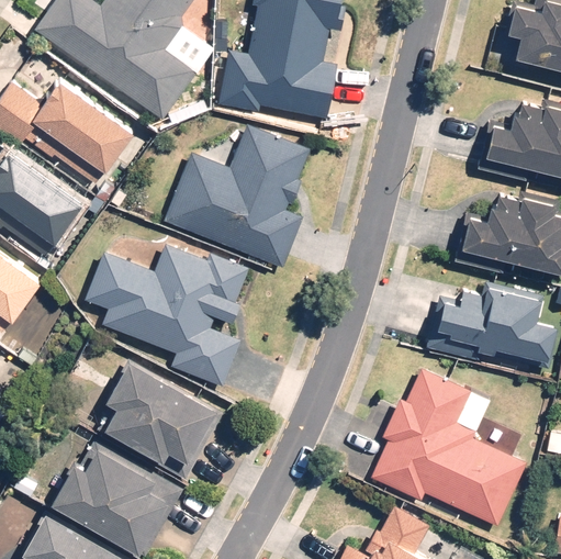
[(91,0),(53,0),(34,28),(163,120),(199,69),(169,47),(182,28),(181,17),(192,0),(103,0),(100,6),(91,0)]
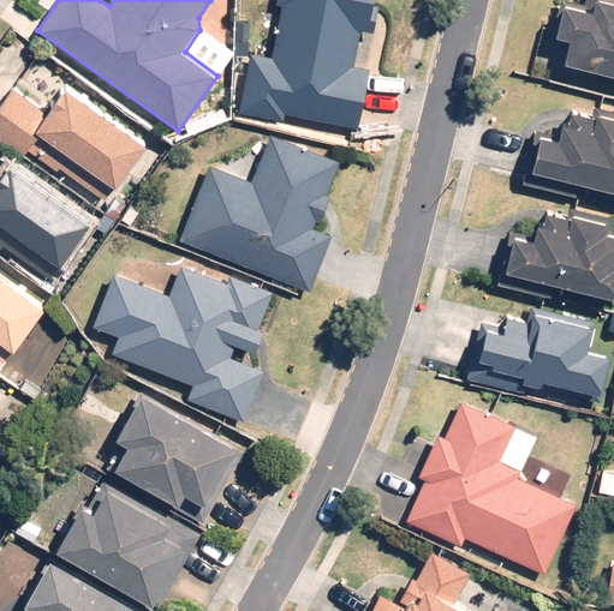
[(357,130),(368,70),(353,67),(361,31),(371,34),(376,5),(371,5),(371,0),(276,0),(276,5),(282,6),(273,59),(250,55),(239,114),(282,123),(284,117),(357,130)]
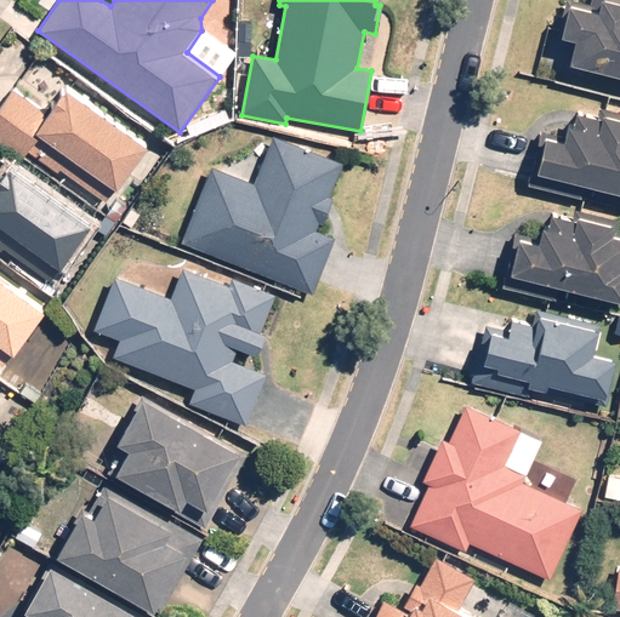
[(572,39),(566,64),(619,78),(619,0),(592,0),(591,7),(567,1),(558,35),(572,39)]
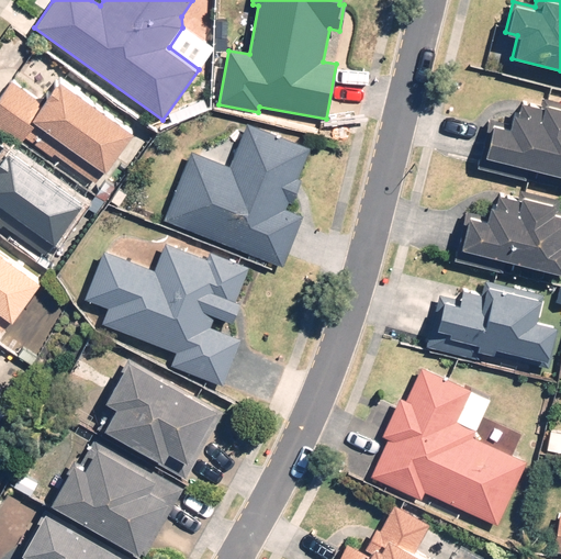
[(132,132),(57,78),(40,103),(11,82),(0,97),(0,130),(20,144),(23,138),(51,158),(54,154),(94,183),(132,132)]
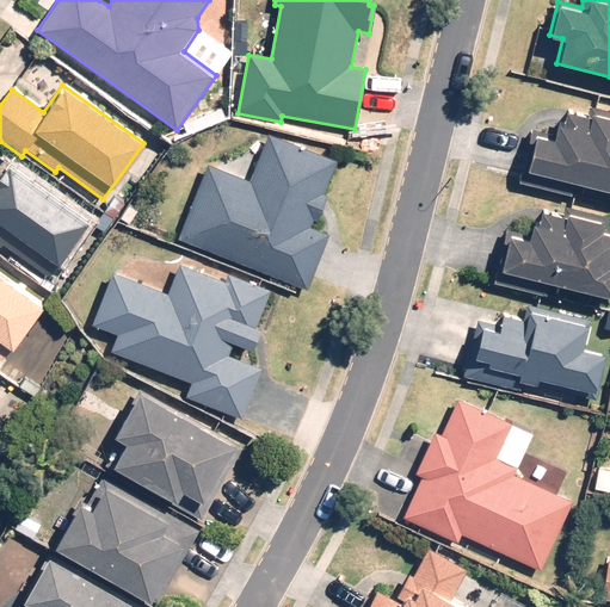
[(567,179),(609,189),(609,111),(590,107),(589,115),(566,110),(564,123),(556,122),(553,136),(531,131),(518,181),(564,192),(567,179)]
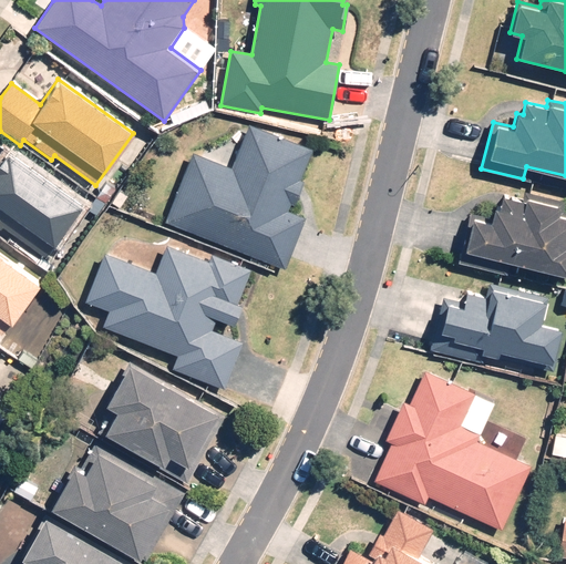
[(193,154),(165,223),(285,270),(306,218),(289,212),(291,205),(295,206),(304,183),(301,182),(314,151),(249,124),(232,168),(193,154)]
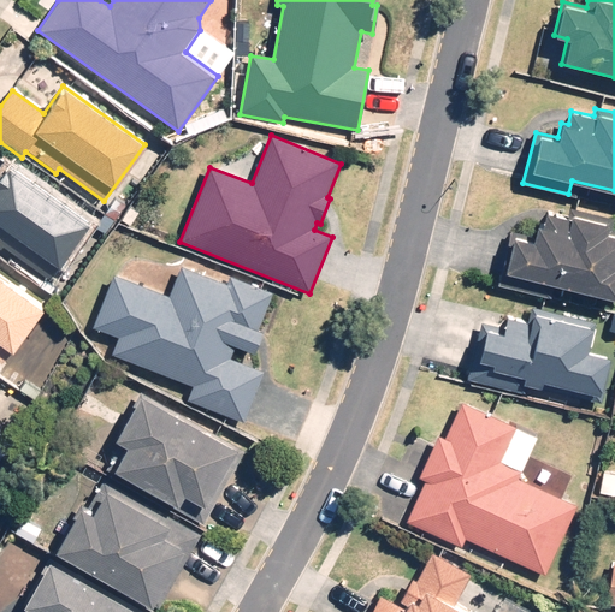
[(88,224),(6,165),(0,172),(0,250),(3,248),(47,280),(88,224)]
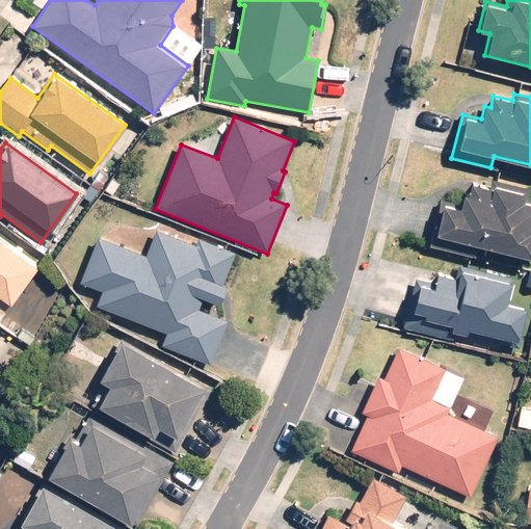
[(472,243),(530,257),(530,201),(527,200),(530,189),(492,181),(490,186),(471,182),(469,193),(462,192),(459,205),(440,201),(429,244),(469,254),(472,243)]
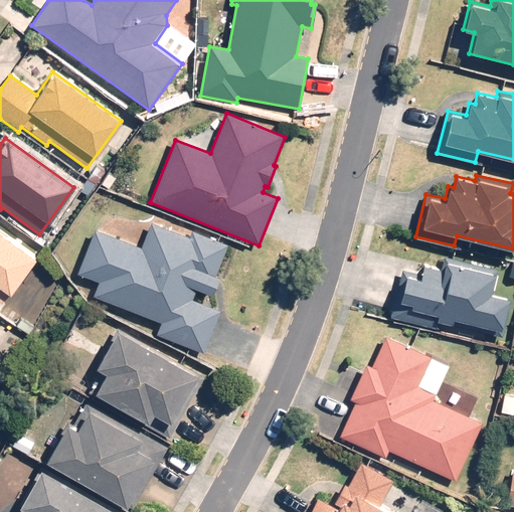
[(99,283),(94,297),(160,323),(155,335),(204,354),(220,312),(192,301),(197,290),(212,296),(219,278),(216,276),(228,245),(192,230),(189,237),(151,222),(141,248),(95,230),(77,274),(99,283)]
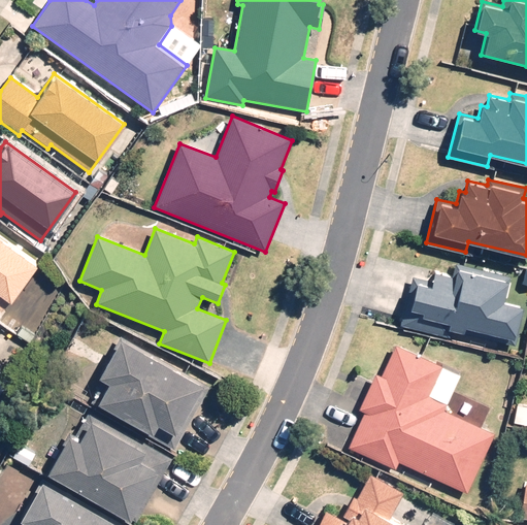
[(36,264),(0,237),(0,310),(1,313),(36,264)]
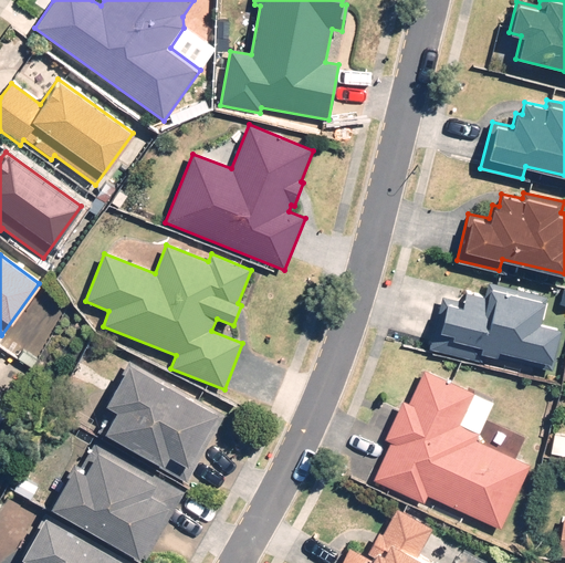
[(548,298),(489,282),(485,295),(464,291),(462,302),(442,298),(430,351),(481,363),(483,354),(495,357),(497,350),(554,364),(562,333),(557,332),(560,326),(542,322),(548,298)]
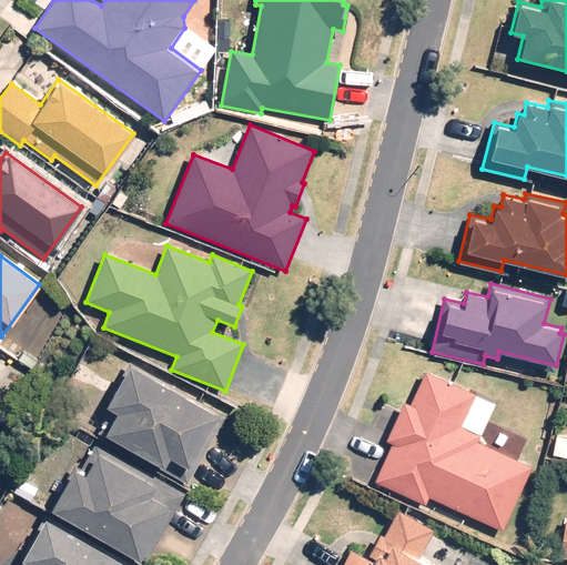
[(24,353),(19,361),(32,370),(38,362),(24,353)]
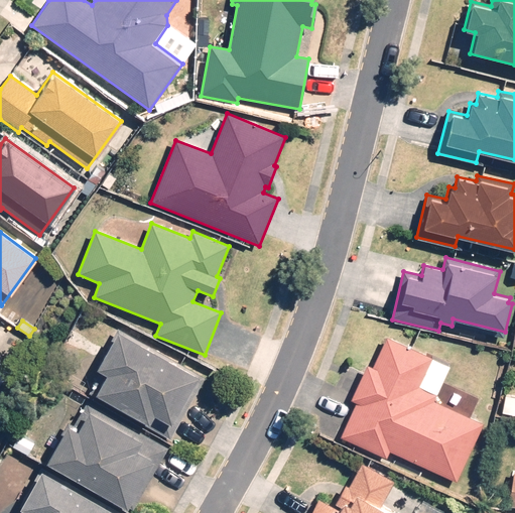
[(205,379),(117,329),(95,368),(102,372),(90,393),(117,409),(119,406),(147,422),(153,413),(170,422),(178,408),(185,412),(205,379)]
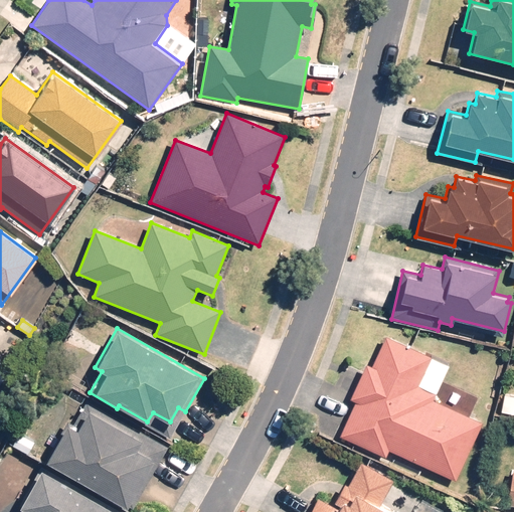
[(450,366),(385,337),(372,366),(366,364),(350,400),(355,403),(339,438),(385,458),(388,451),(456,482),(483,423),(434,401),(450,366)]
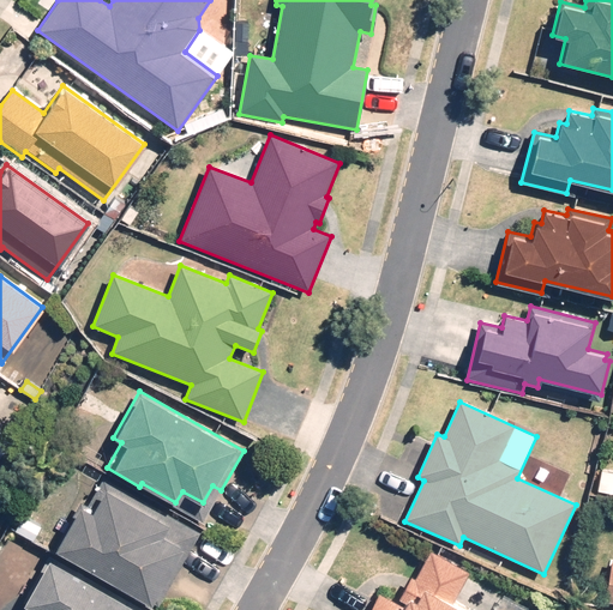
[(79,502),(54,547),(150,602),(162,581),(170,586),(200,533),(103,478),(88,507),(79,502)]
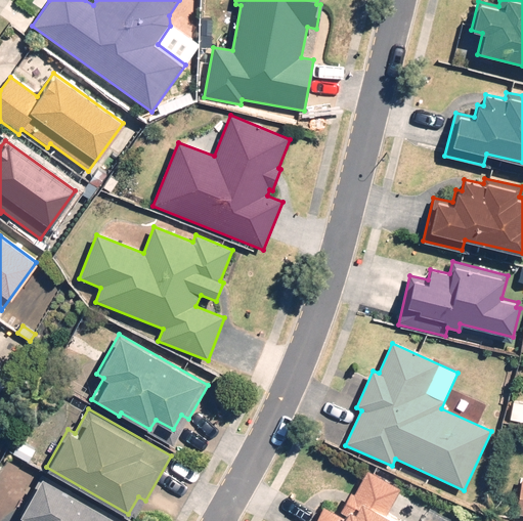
[(10,452),(29,463),(35,450),(16,440),(10,452)]
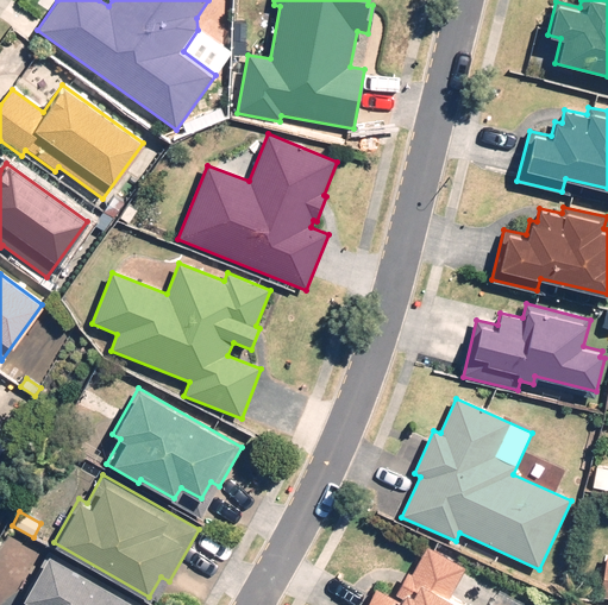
[(459,604),(449,599),(465,568),(426,547),(412,574),(407,572),(393,598),(375,588),(365,604),(459,604)]
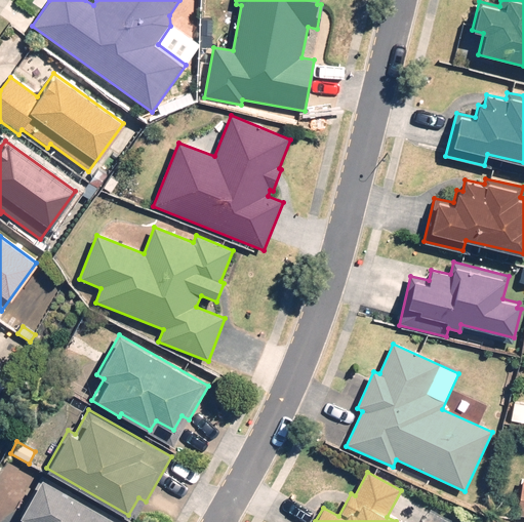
[(119,521),(41,477),(18,516),(25,520),(24,521),(119,521)]
